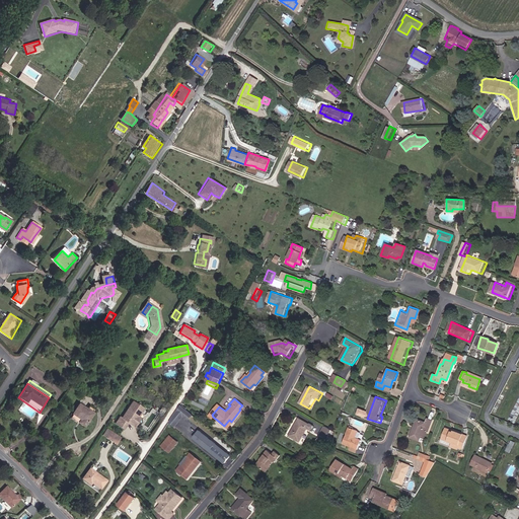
[(136,418),(137,416),(141,408),(130,401),(122,416),(124,418),(122,420),(119,418),(115,425),(124,430),(127,423),(129,422),(135,426),(137,422),(136,418)]
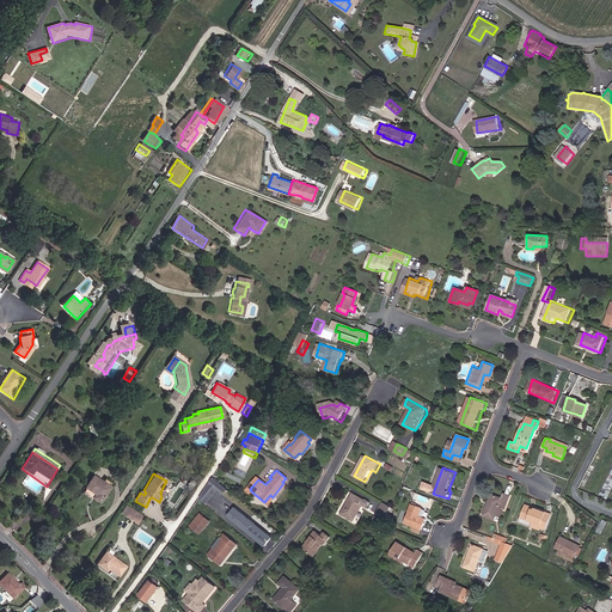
[(85,487),(92,491),(99,481),(92,476),(85,487)]
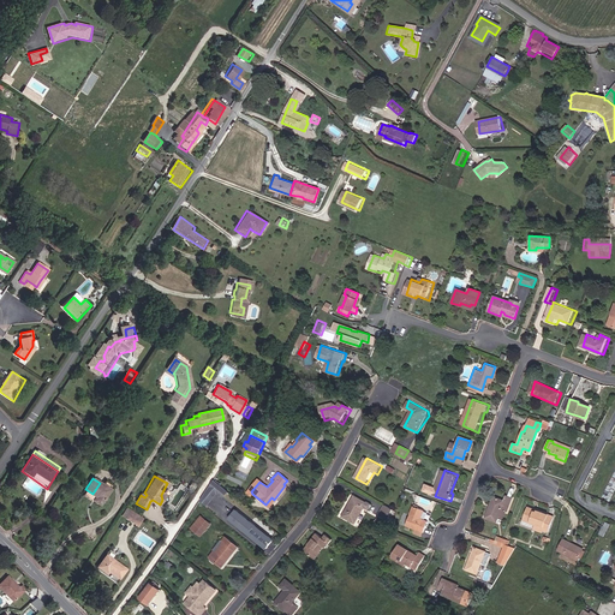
[(250,496),(252,494),(251,491),(260,482),(257,479),(246,493),(250,496)]
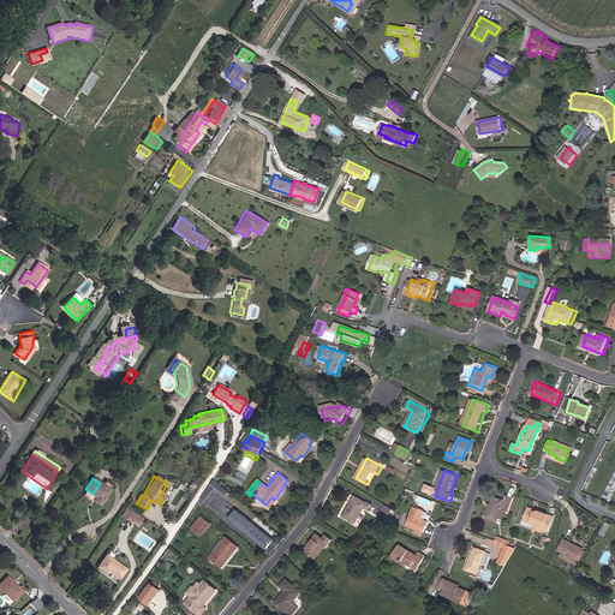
[(201,501),(209,506),(216,494),(225,499),(230,490),(213,481),(201,501)]
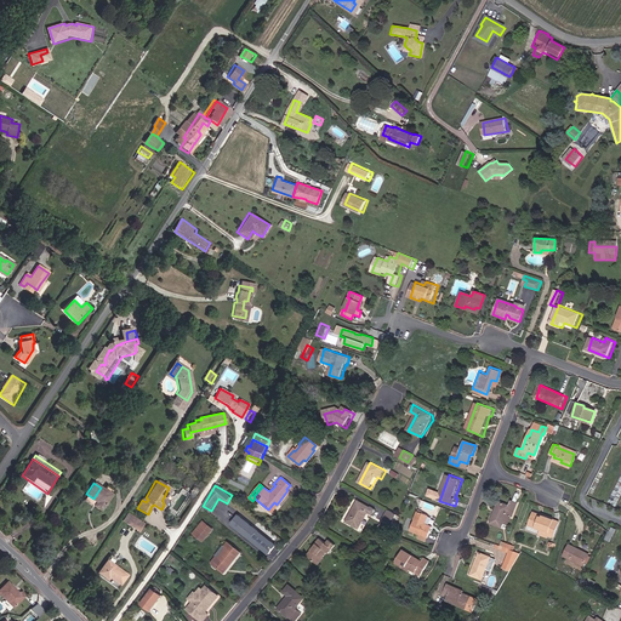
[(100,507),(101,506),(109,494),(101,488),(93,499),(96,500),(95,502),(96,506),(97,507),(100,507)]
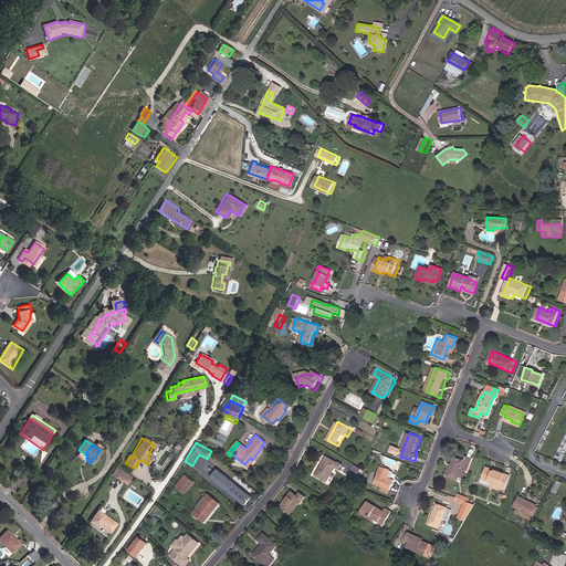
[(344,464),(327,456),(317,475),(329,482),(337,468),(342,470),(344,464)]
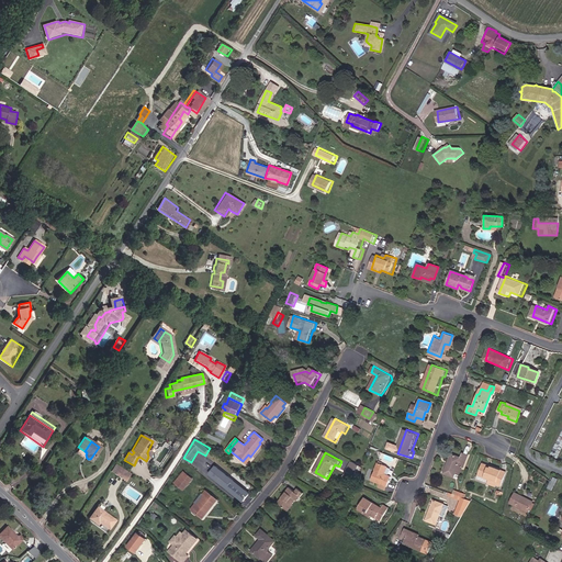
[(463,458),(453,453),(446,473),(458,479),(459,474),(465,470),(470,456),(465,452),(463,458)]
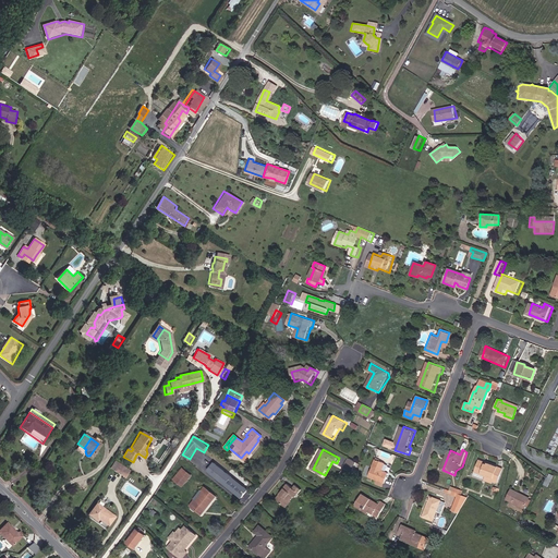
[(349,458),(343,468),(352,472),(358,462),(349,458)]
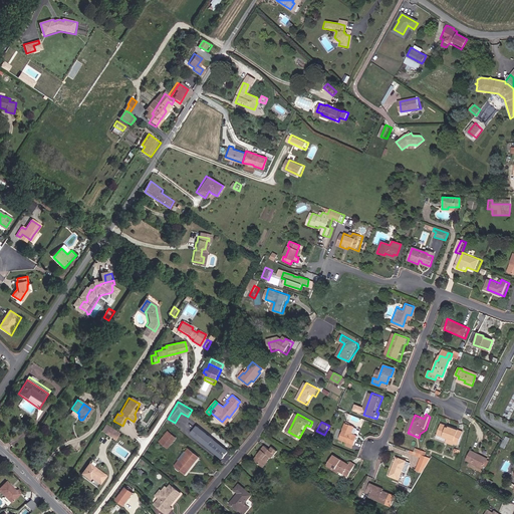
[(357,435),(351,433),(354,426),(345,422),(339,438),(347,441),(352,444),(353,444),(357,435)]
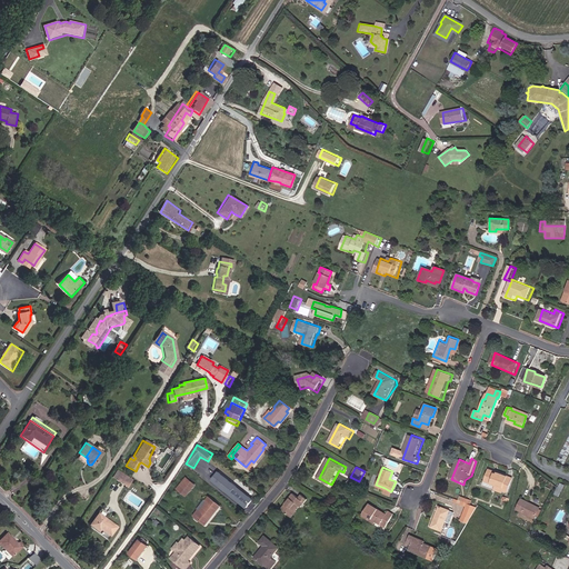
[(500,490),(505,491),(510,478),(495,472),(495,475),(486,471),(482,481),(500,488),(500,490)]
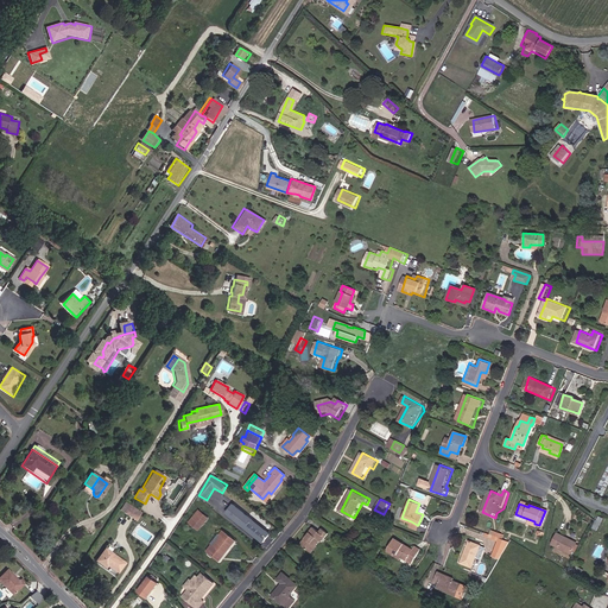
[(144,513),(132,505),(126,513),(138,521),(144,513)]
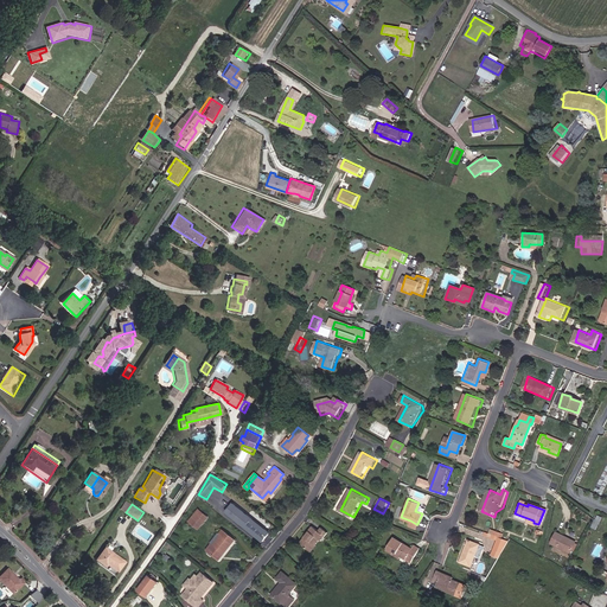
[(247,531),(254,521),(237,509),(236,510),(251,521),(244,529),(247,531)]
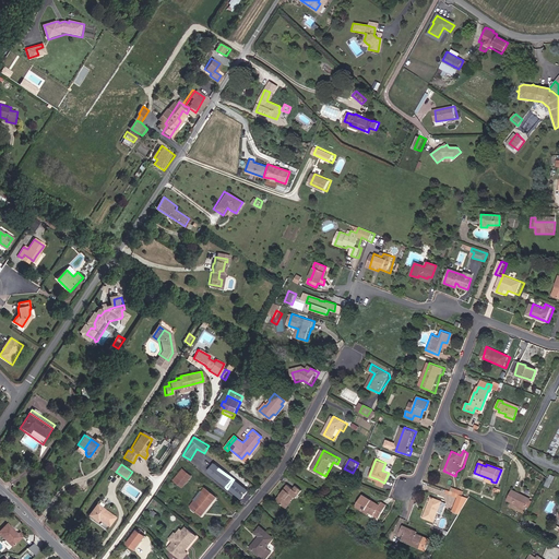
[(194,477),(185,470),(175,480),(185,488),(194,477)]
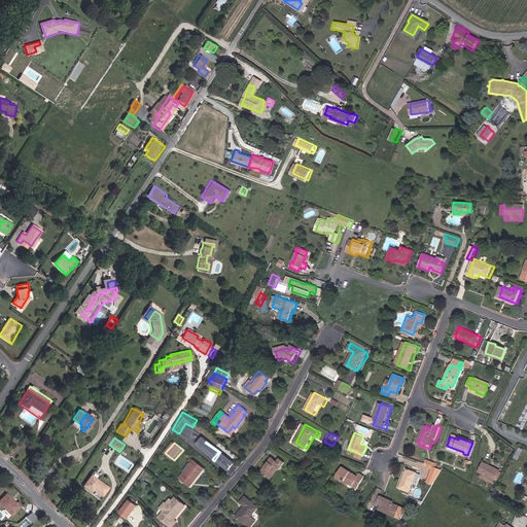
[(218,452),(205,443),(200,450),(212,459),(218,452)]
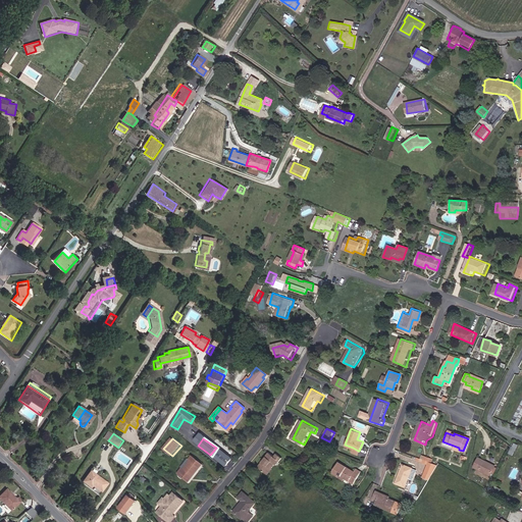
[(276,457),(271,454),(260,468),(269,475),(284,459),(278,455),(276,457)]
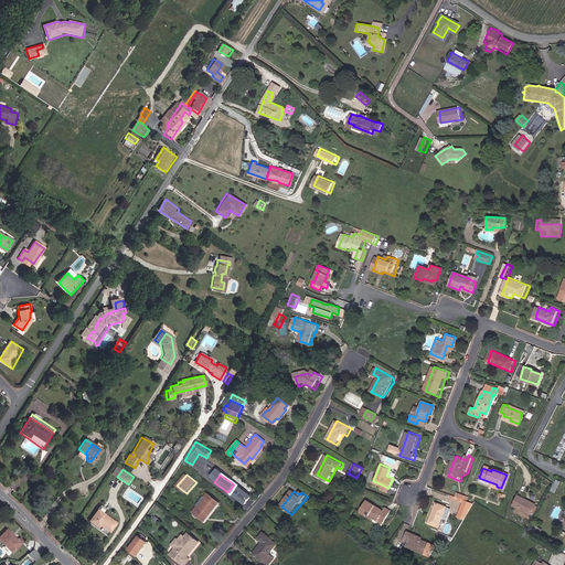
[(214,507),(213,505),(216,502),(205,493),(202,497),(194,505),(195,507),(191,512),(200,520),(205,513),(206,515),(214,507)]
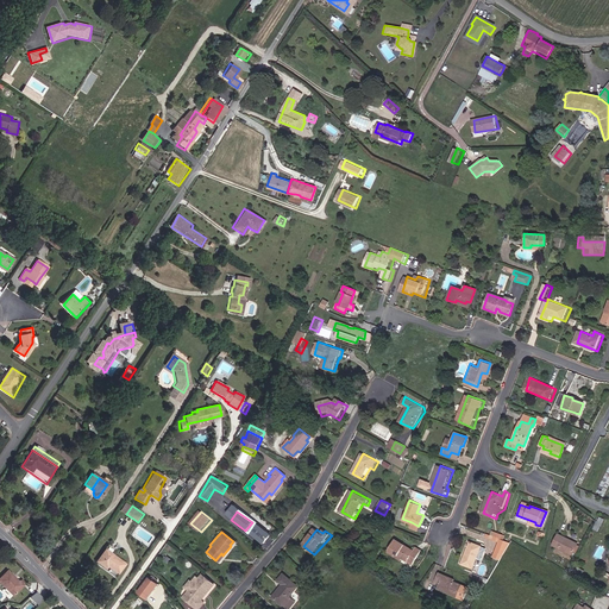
[(581,544),(560,533),(554,545),(575,556),(581,544)]
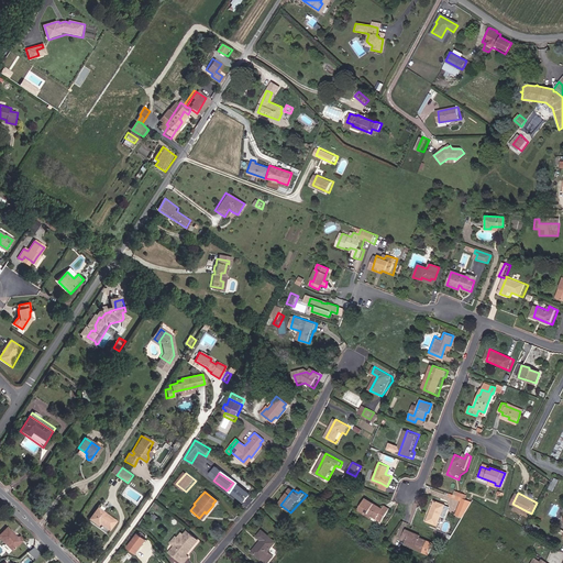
[(464,512),(470,501),(465,499),(462,498),(460,497),(457,496),(456,499),(462,501),(459,510),(464,512)]
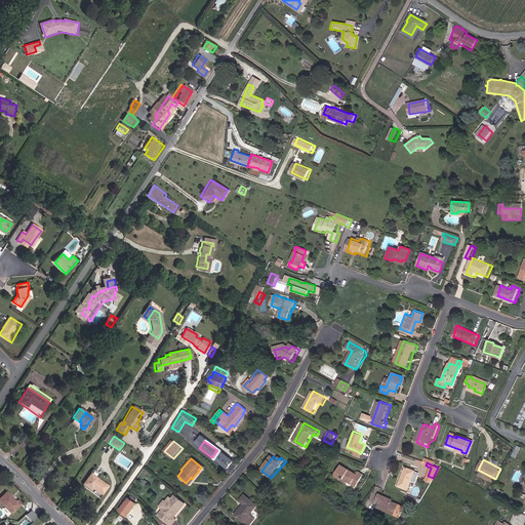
[(416,471),(406,467),(400,487),(410,491),(416,471)]
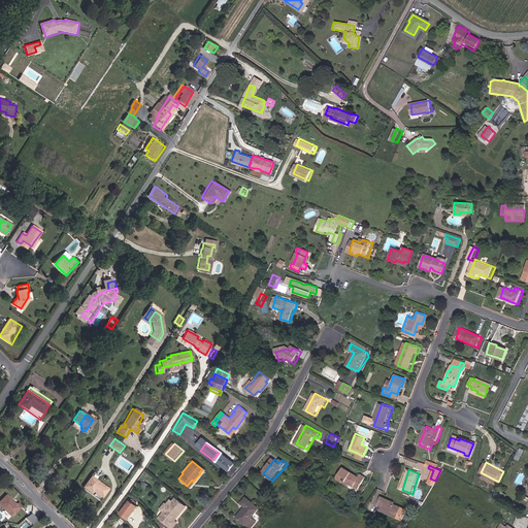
[(350,487),(359,491),(365,479),(360,475),(358,480),(341,470),(336,482),(344,486),(345,485),(350,487)]
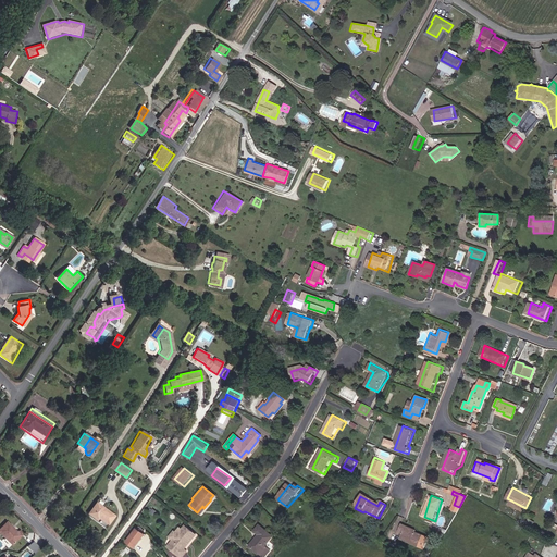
[(118,517),(98,502),(89,515),(99,522),(101,520),(110,525),(118,517)]
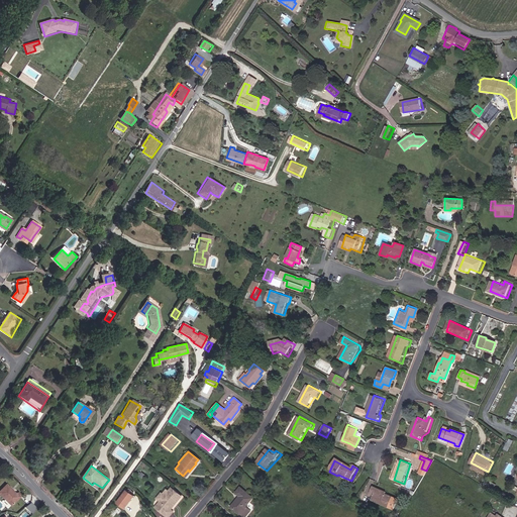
[(16,496),(15,495),(13,496),(9,492),(9,491),(5,487),(0,492),(0,497),(10,507),(19,499),(16,496)]
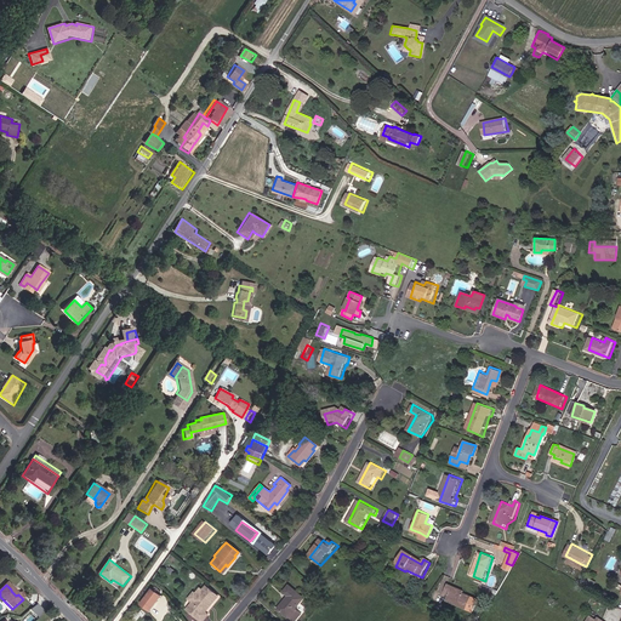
[(222,597),(208,585),(205,590),(203,587),(199,593),(197,591),(189,598),(194,603),(188,609),(201,620),(206,620),(212,615),(209,613),(222,597)]
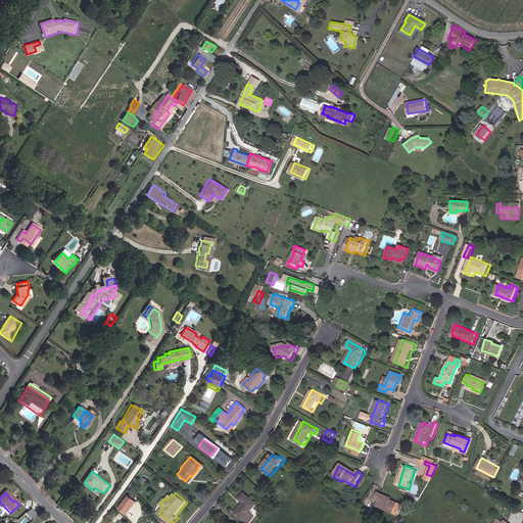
[(257,504),(244,492),(239,498),(243,503),(235,513),(247,522),(251,522),(256,518),(251,514),(257,504)]
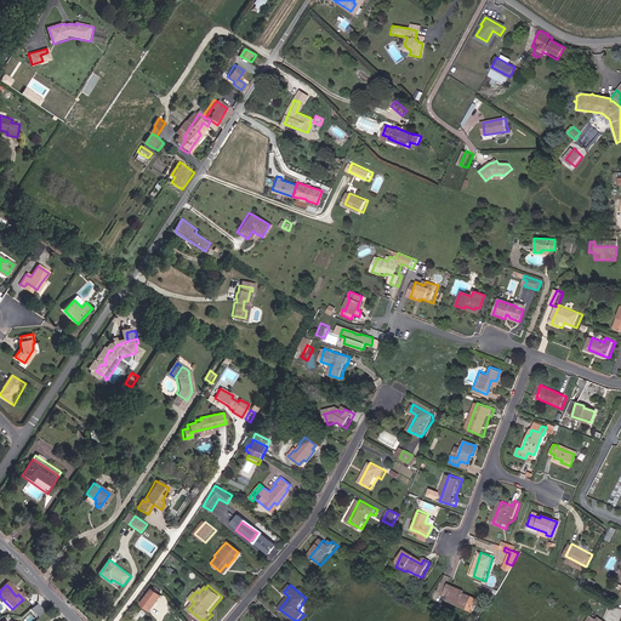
[(472,597),(462,593),(463,591),(448,585),(444,593),(449,594),(448,598),(459,603),(457,605),(466,609),(472,597)]
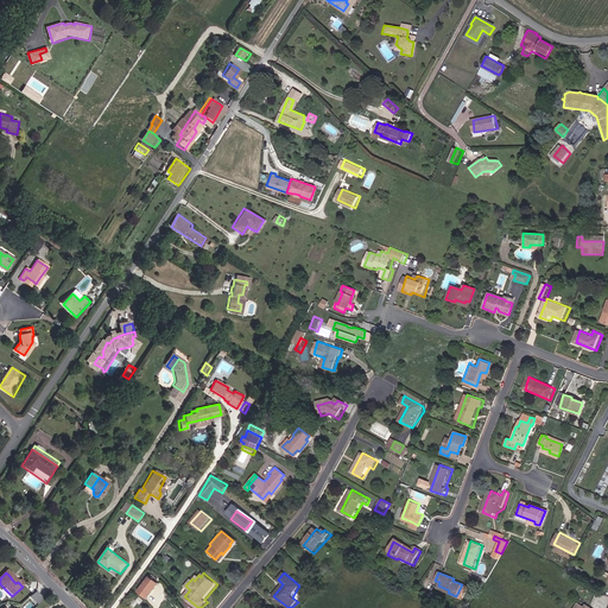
[(162,584),(151,577),(140,593),(150,600),(162,584)]
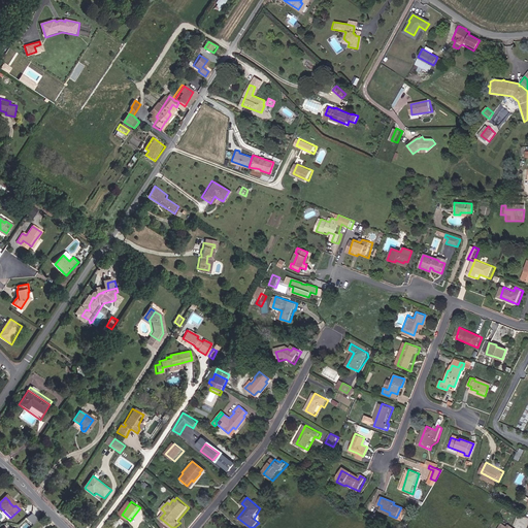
[(33,525),(38,521),(31,514),(27,519),(33,525)]
